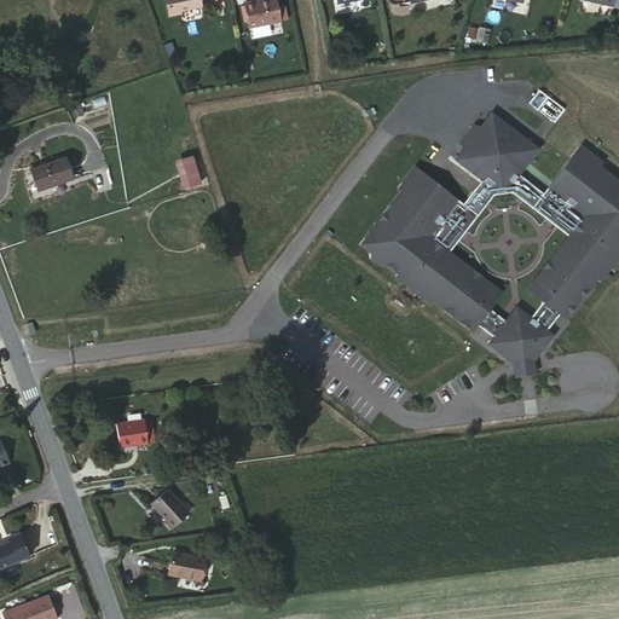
[(171,0),(165,1),(167,19),(180,17),(180,13),(203,9),(201,0),(171,0)]
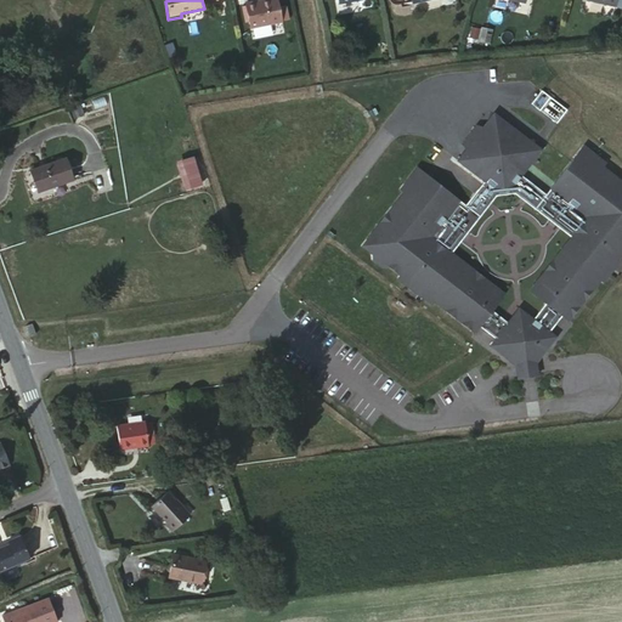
[(275,0),(267,0),(243,5),(250,34),(282,27),(275,0)]
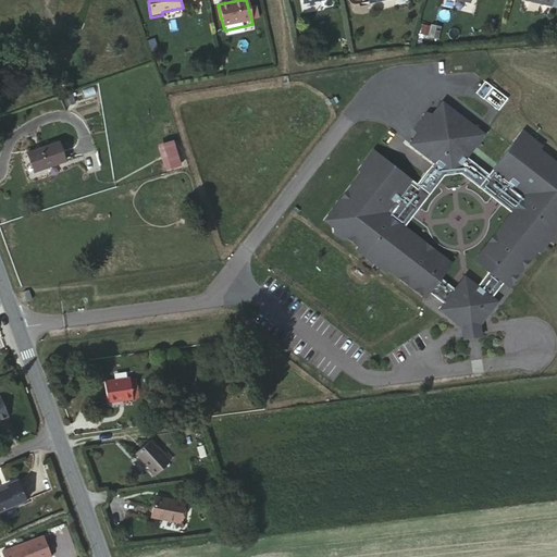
[(421,23),(419,34),(438,38),(441,26),(421,23)]
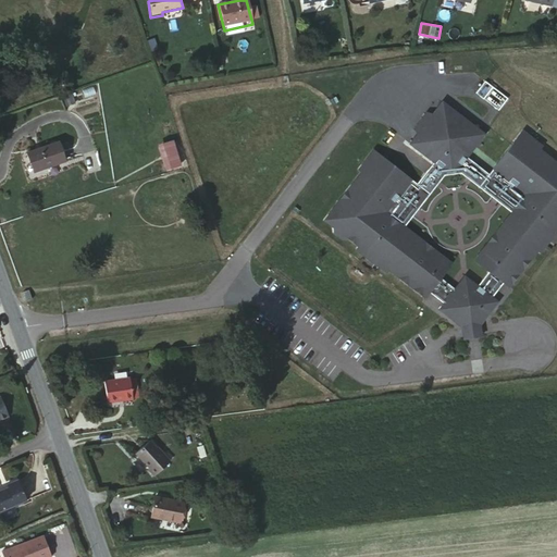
[(344,242),(346,237),(360,248),(360,250),(360,252),(376,264),(388,273),(391,270),(428,297),(432,291),(446,302),(442,308),(465,325),(482,322),(499,298),(494,294),(504,280),(510,284),(537,247),(541,249),(556,227),(556,160),(540,146),(535,144),(537,140),(522,128),(491,171),(468,155),(485,132),(443,100),(436,110),(429,111),(417,127),(415,139),(409,146),(433,164),(417,186),(373,153),(361,170),(364,173),(362,176),(326,223),(334,229),(335,235),(344,242)]
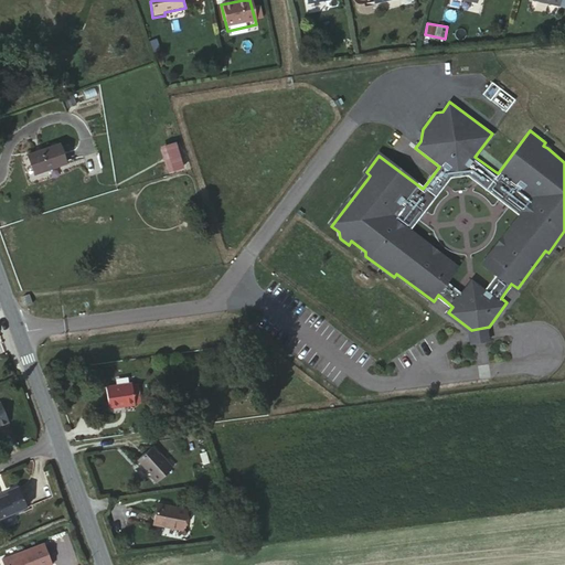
[(161,145),(169,171),(183,167),(177,140),(161,145)]
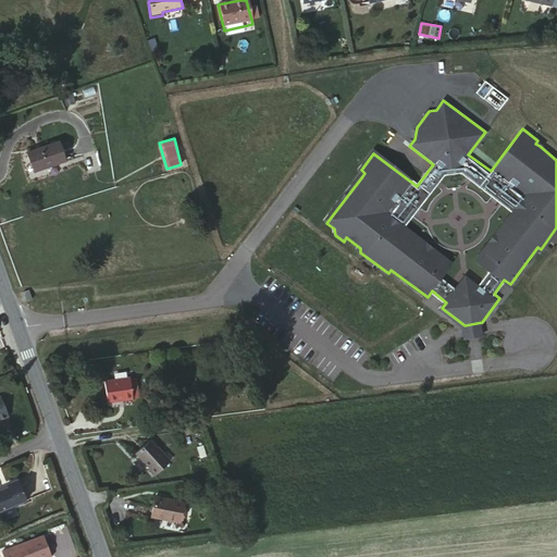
[(58,144),(26,152),(31,174),(63,165),(58,144)]
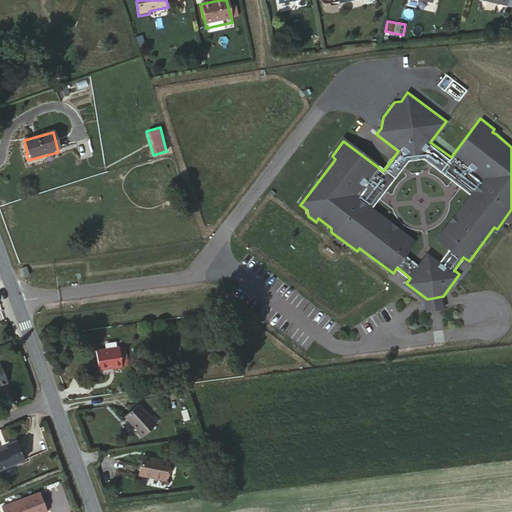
[(443,296),(427,299),(429,310),(445,306),(443,296)]
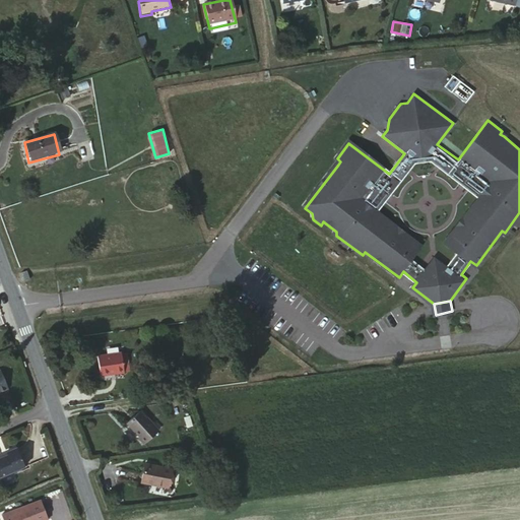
[(96,379),(124,376),(121,351),(93,354),(96,379)]
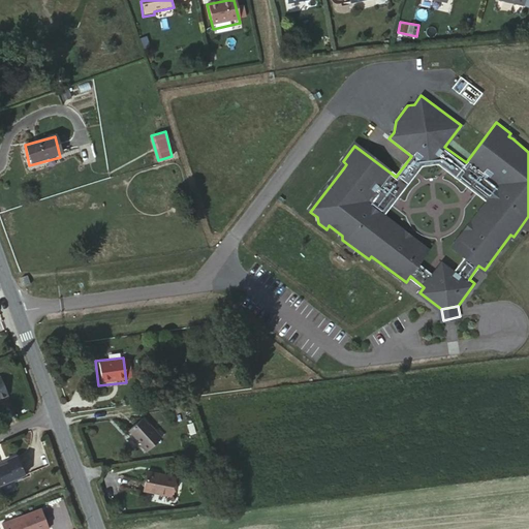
[(0,376),(0,399),(8,395),(1,376),(0,376)]
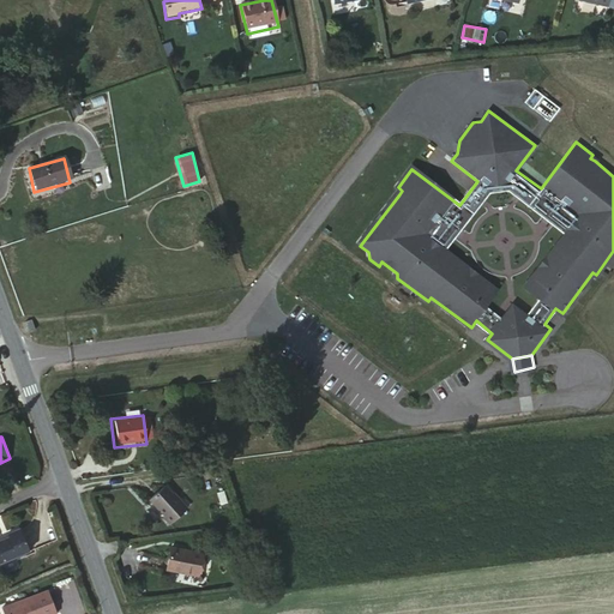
[(161,487),(148,503),(169,522),(182,506),(161,487)]
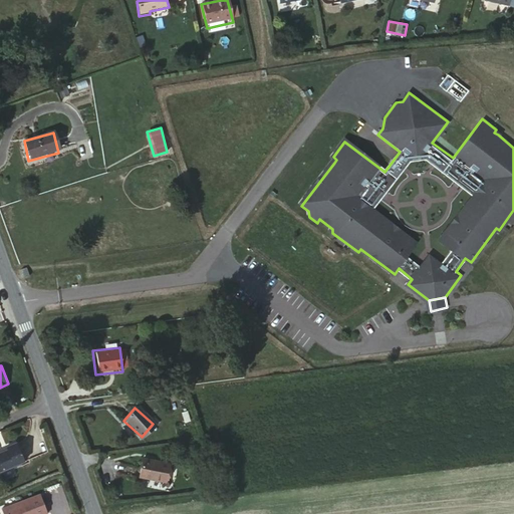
[(0,474),(24,464),(15,442),(4,447),(6,451),(0,452),(0,474)]
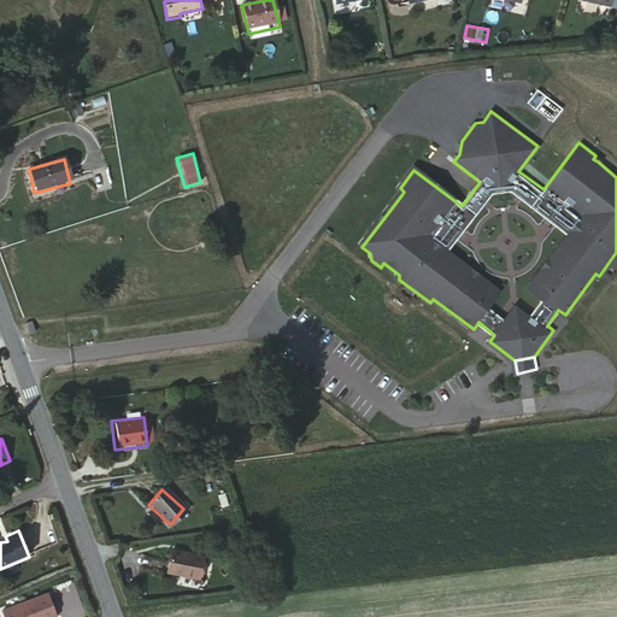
[(203,558),(172,553),(170,574),(200,579),(203,558)]
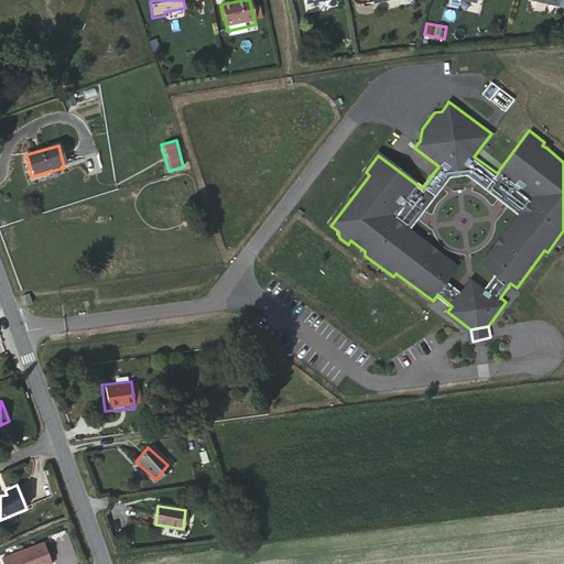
[(52,563),(44,543),(30,549),(1,560),(3,563),(52,563)]
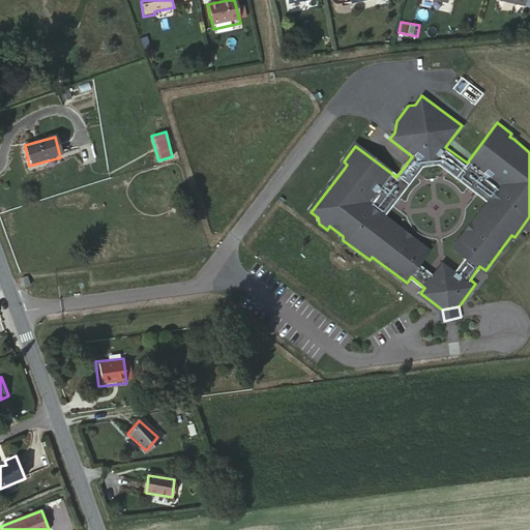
All buildings are outlined.
